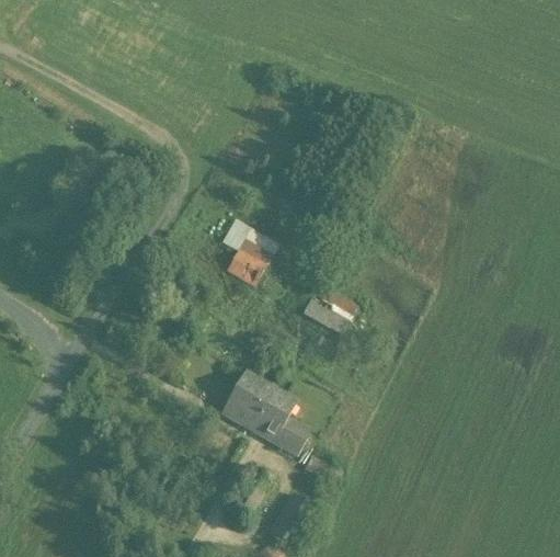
[(255,287),(281,243),(251,227),(226,271),(255,287)]
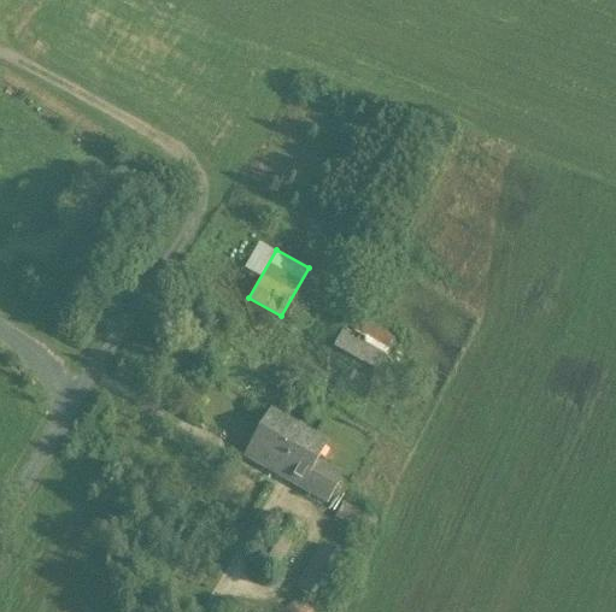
[(376,370),(394,336),(361,316),(353,329),(345,324),(333,345),(376,370)]
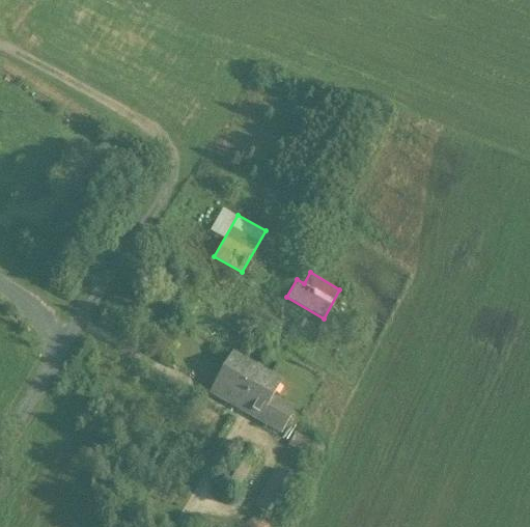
[(293,310),(288,319),(300,325),(300,326),(315,334),(321,324),(306,315),(305,316),(293,310)]
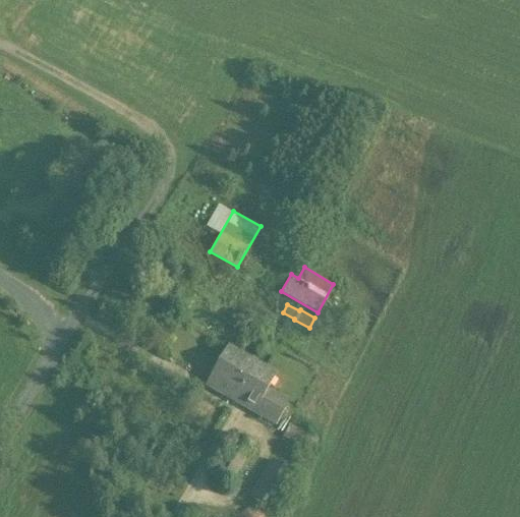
[(276,423),(289,400),(268,388),(277,371),(229,344),(207,384),(276,423)]
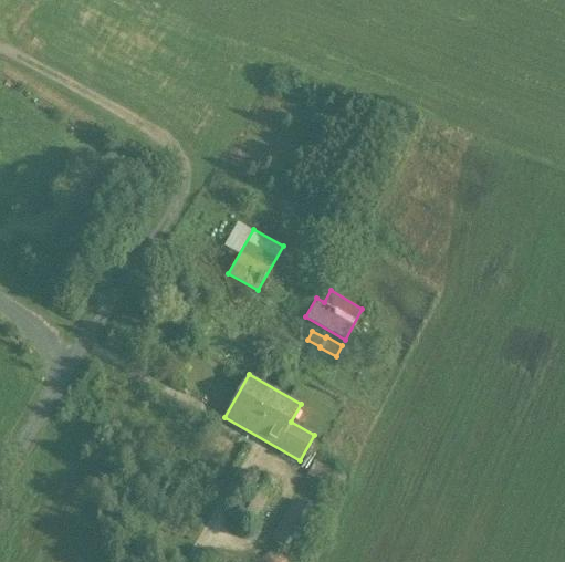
[(346,475),(315,458),(307,472),(338,489),(346,475)]
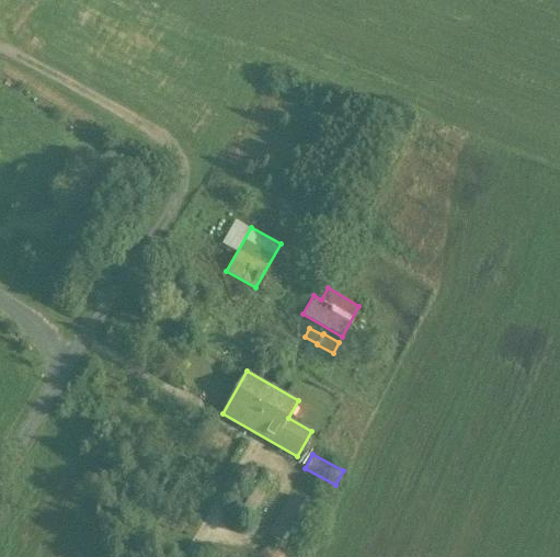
[(269,532),(295,547),(319,508),(292,492),(269,532)]
